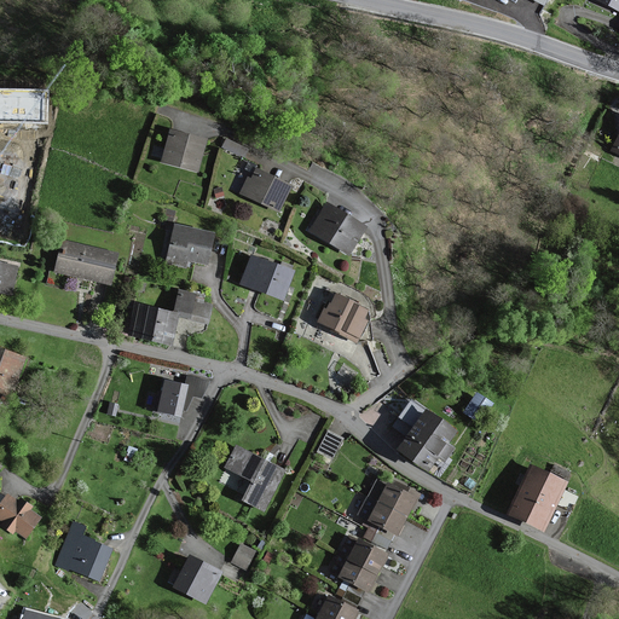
[(618,0),(597,0),(618,10),(618,0)]
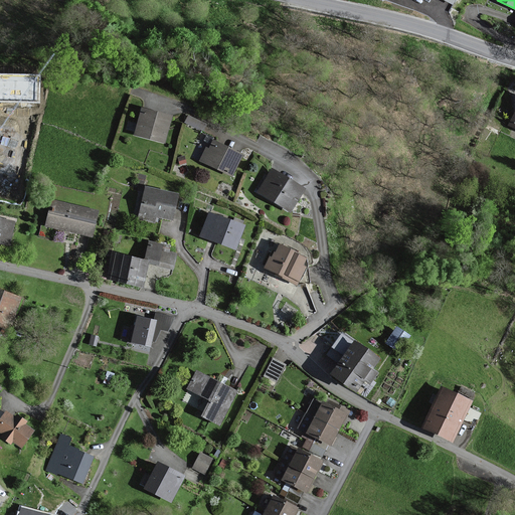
[(173,116),(142,106),(133,135),(164,145),(173,116)]
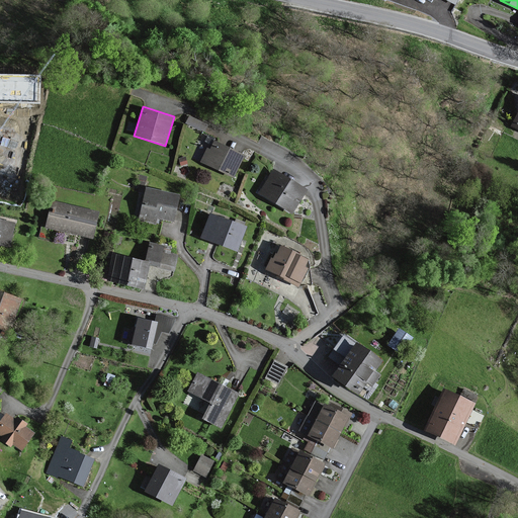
[(517,109),(509,125),(517,130),(517,109)]
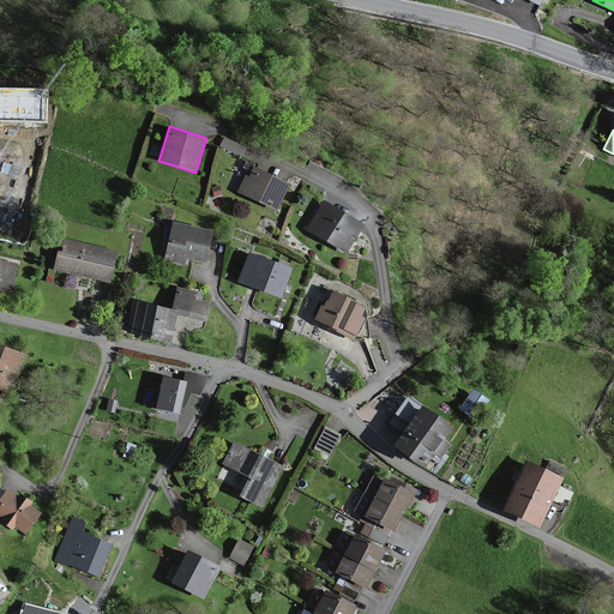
[(292,184),(256,166),(250,178),(245,175),(238,191),(276,211),(292,184)]
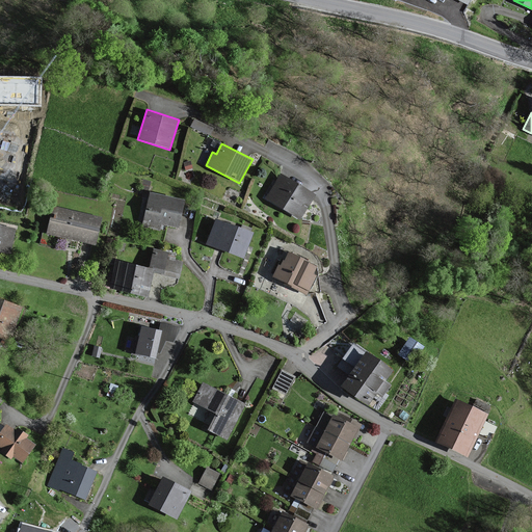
[(315,194),(283,173),(266,198),(298,220),(315,194)]
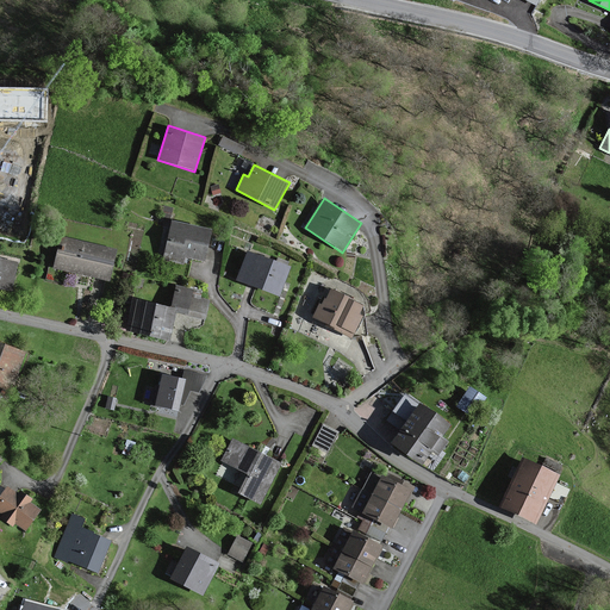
[(212,231),(174,221),(165,257),(191,263),(187,277),(215,284),(225,243),(211,238),(212,231)]
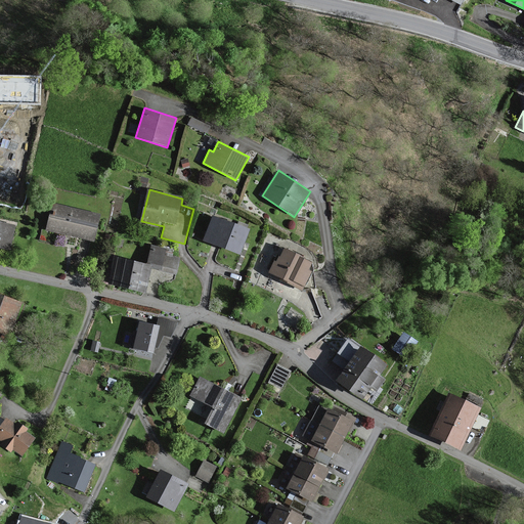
[(99,215),(52,204),(46,229),(93,241),(99,215)]
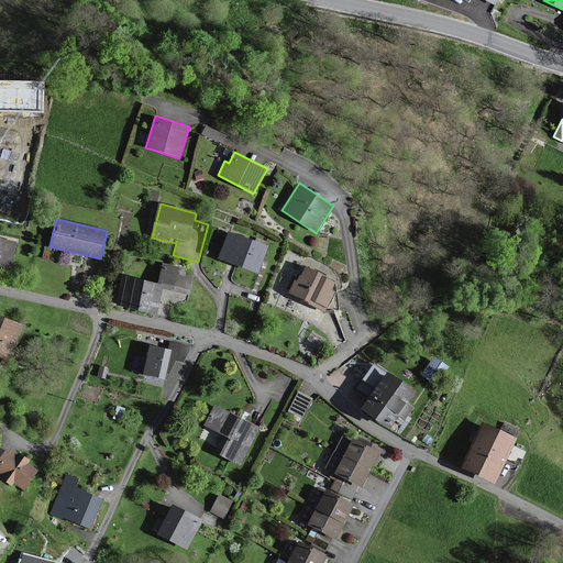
[(268,247),(229,232),(219,256),(258,272),(268,247)]
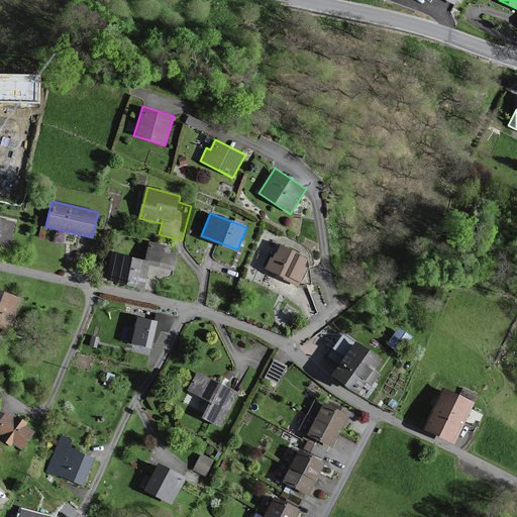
[(15,222),(0,218),(0,242),(10,245),(15,222)]
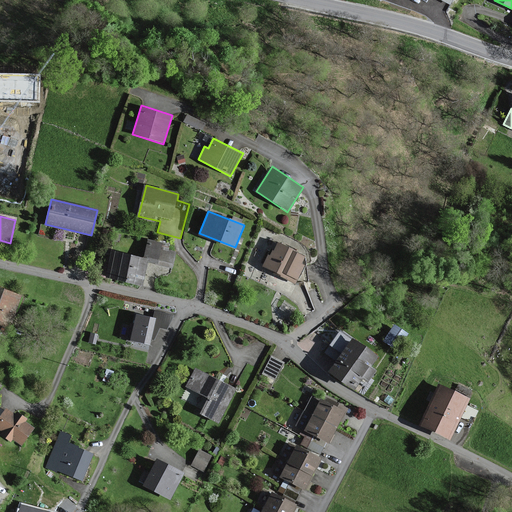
[(145,259),(111,251),(105,279),(142,287),(149,259),(158,261),(162,244),(149,241),(145,259)]
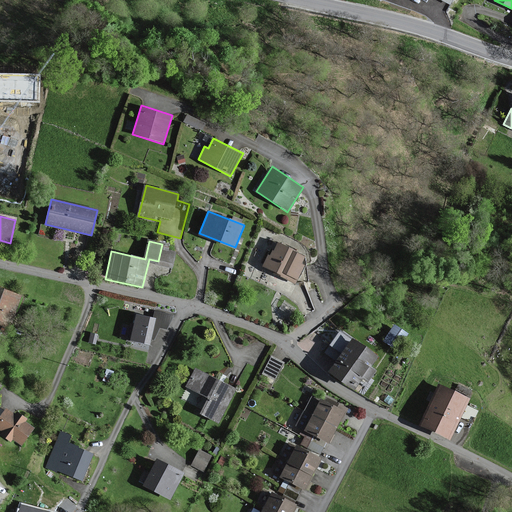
[(308,256),(279,243),(273,255),(268,253),(263,265),(297,281),(308,256)]
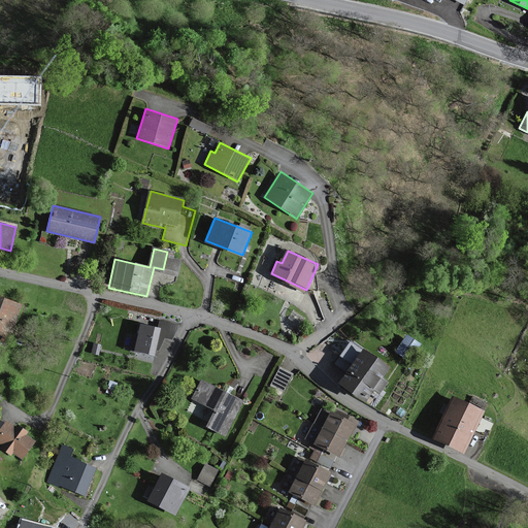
[(23,304),(0,296),(0,342),(9,345),(23,304)]
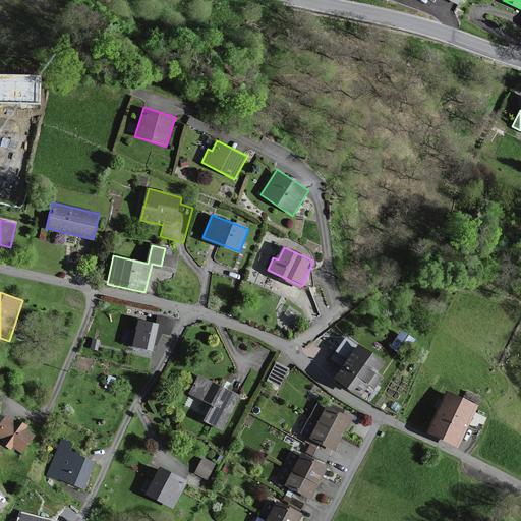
[(175,322),(158,317),(157,324),(141,320),(135,346),(152,350),(154,344),(157,345),(163,332),(171,335),(175,322)]
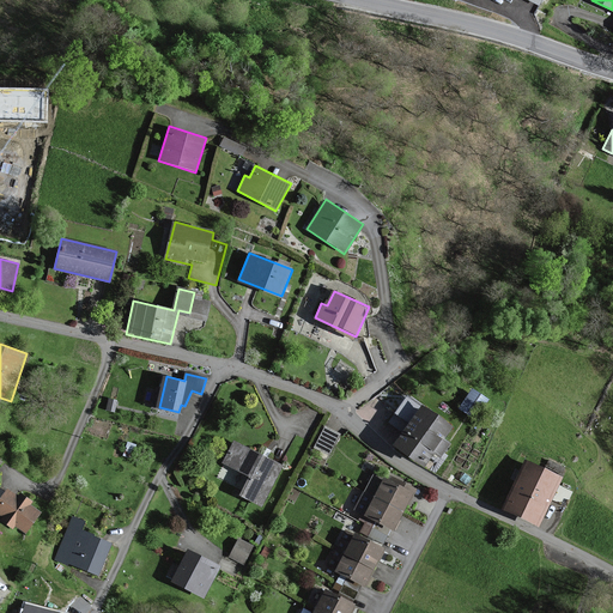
[(469,384),(457,405),(474,414),(486,395),(469,384)]
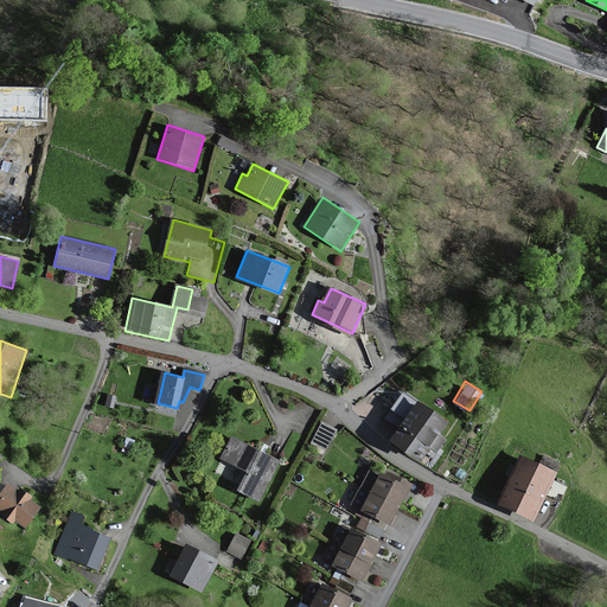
[(448,421),(417,400),(389,441),(420,462),(429,448),(438,454),(447,441),(439,435),(448,421)]
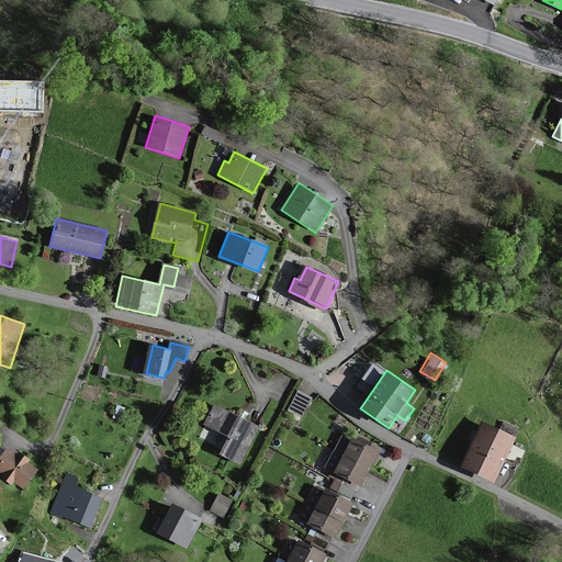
[(312,400),(296,392),(288,409),(302,417),(312,400)]
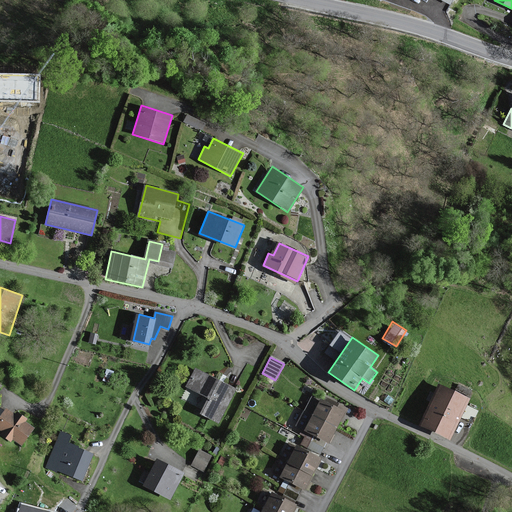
[(235,390),(195,369),(185,387),(208,398),(199,414),(217,424),(235,390)]
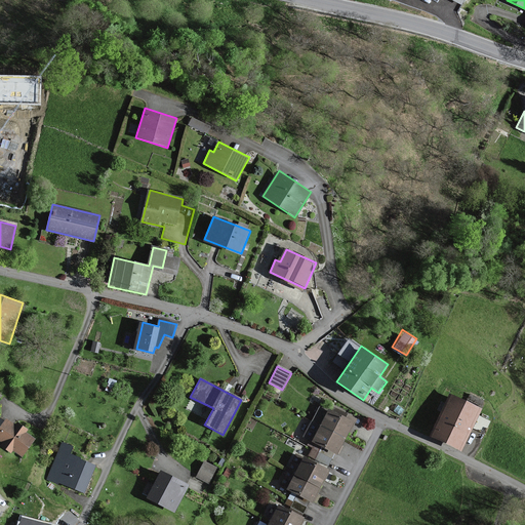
[(481,409),(451,394),(430,435),(459,450),(481,409)]
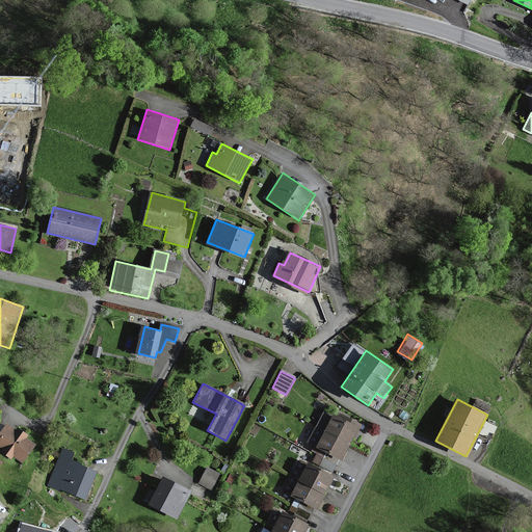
[(317,407),(312,421),(321,425),(327,410),(317,407)]
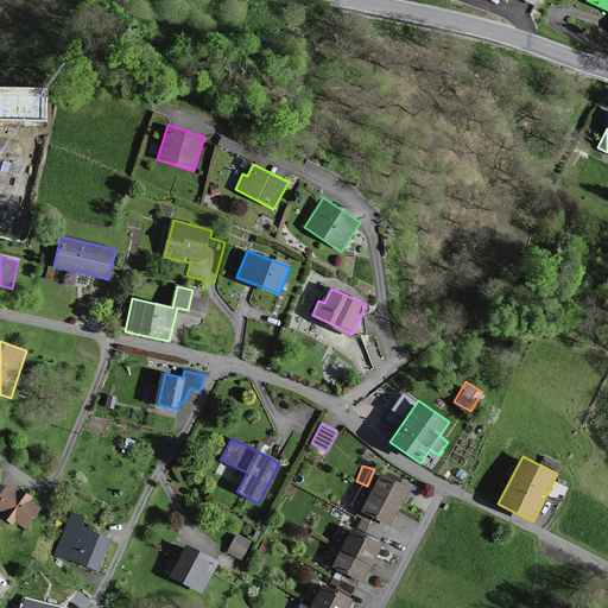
[(410,491),(381,474),(361,510),(390,526),(397,514),(404,502),(410,491)]
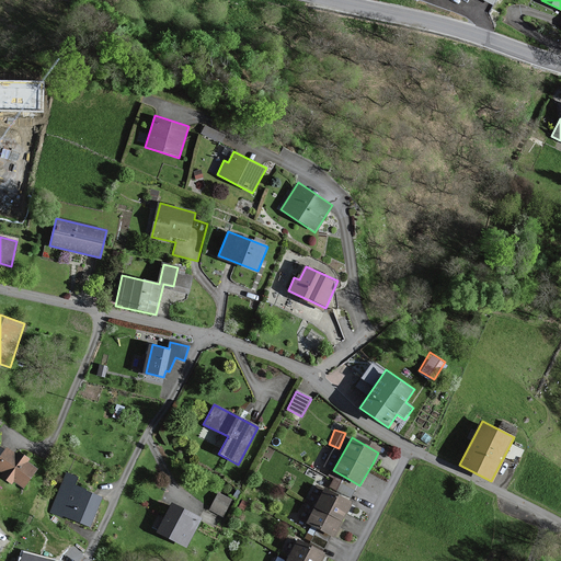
[(18,455),(7,447),(0,456),(0,472),(3,476),(1,478),(11,485),(13,482),(23,490),(37,470),(27,464),(30,459),(20,453),(18,455)]
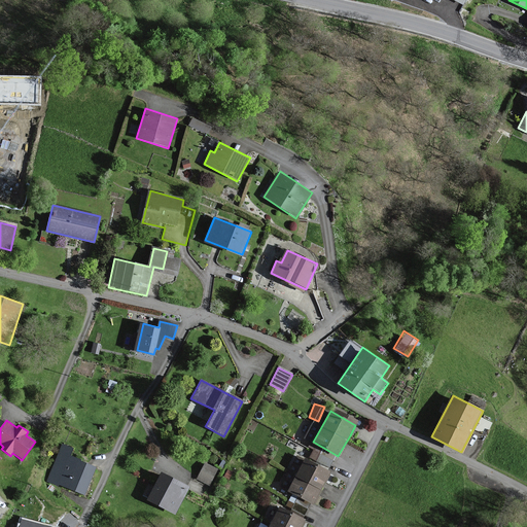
[(72,450),(62,446),(46,482),(83,497),(96,468),(69,457),(72,450)]
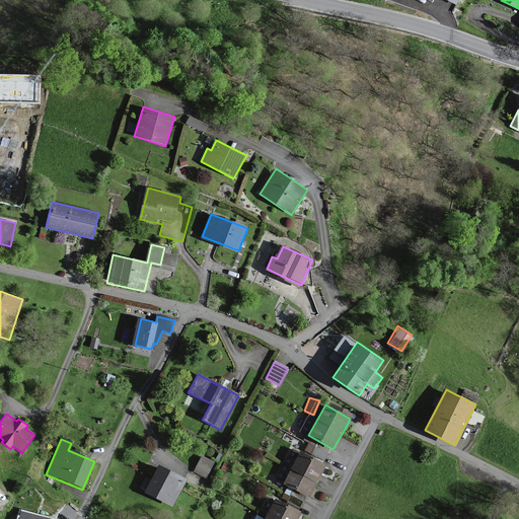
[(325,465),(293,450),(277,482),(289,488),(285,496),(303,504),(306,497),(309,498),(314,488),(319,476),(325,465)]
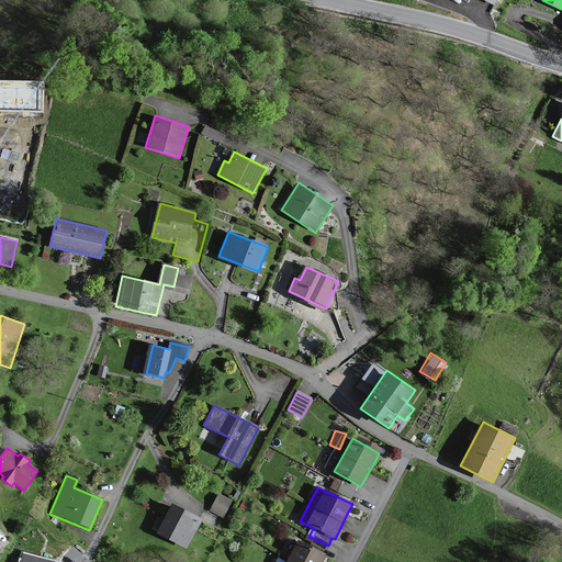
[(232,503),(217,495),(209,513),(223,519),(232,503)]
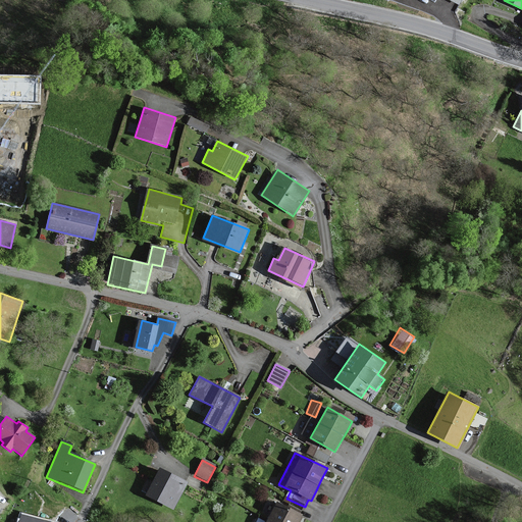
[(188,483),(159,469),(146,497),(173,511),(188,483)]
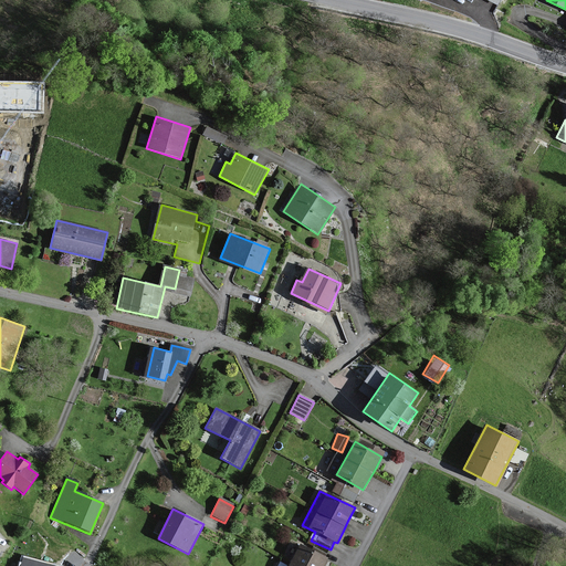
[(324,565),(328,561),(301,544),(289,565),(324,565)]
